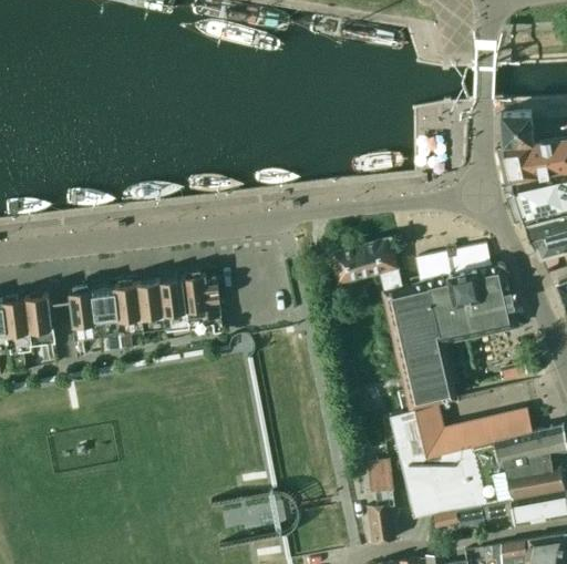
[(502,146),(532,144),(529,113),(500,115),(502,146)]
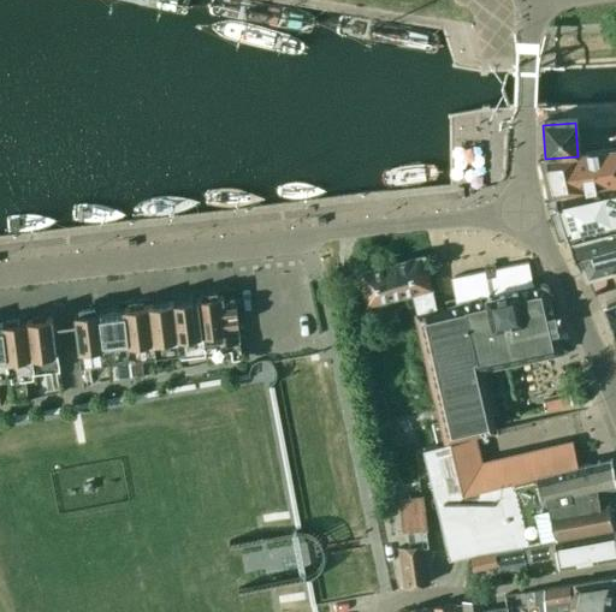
[(556,198),(615,188),(615,152),(548,162),(546,162),(555,200),(556,200),(556,198)]
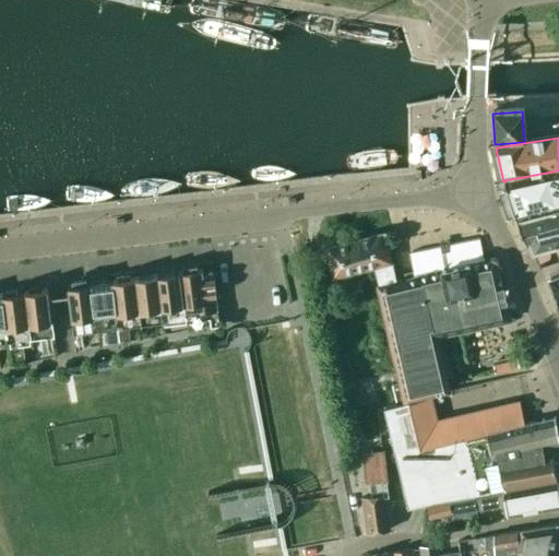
[(515,221),(558,209),(558,172),(503,185),(515,222),(515,221)]
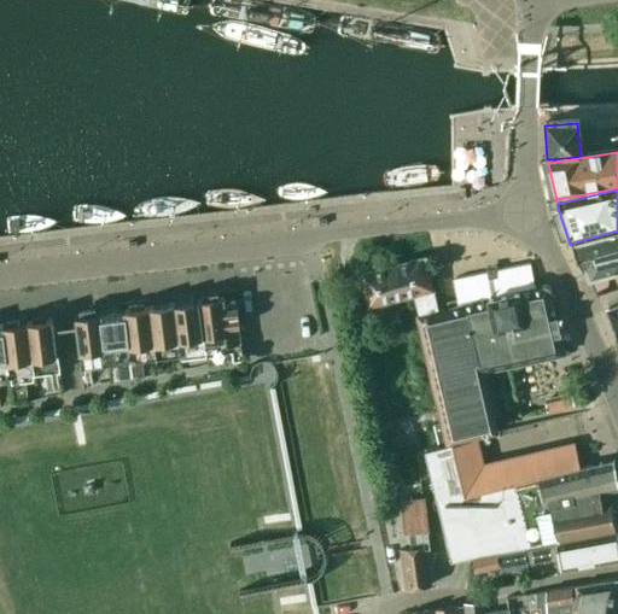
[(617,231),(570,244),(582,273),(583,272),(588,282),(589,282),(617,274),(617,231)]
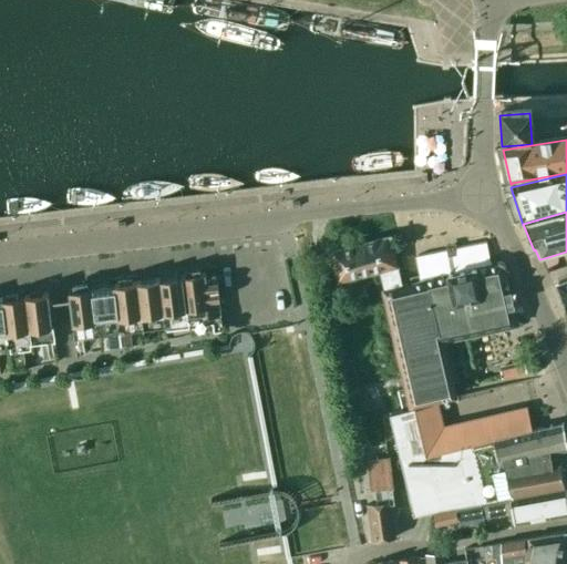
[(385,291),(401,288),(397,268),(398,268),(390,239),(329,254),(337,283),(381,273),(385,293),(385,291)]
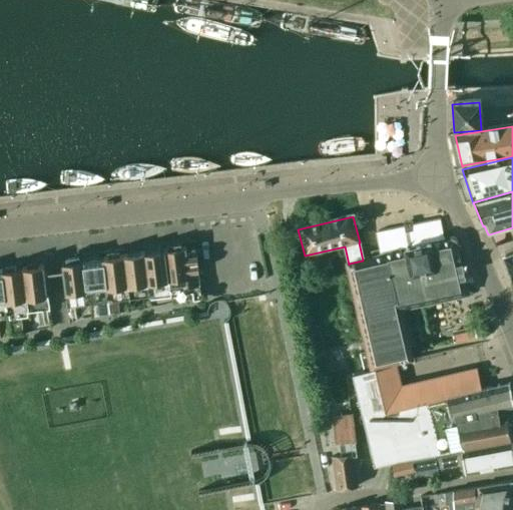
[(370,353),(360,355),(364,371),(373,368),(374,369),(406,362),(392,302),(441,292),(441,293),(466,288),(455,238),(444,241),(440,221),(413,227),(412,225),(404,226),(404,228),(377,234),(381,253),(371,256),(372,259),(363,261),(349,264),(349,265),(370,353)]
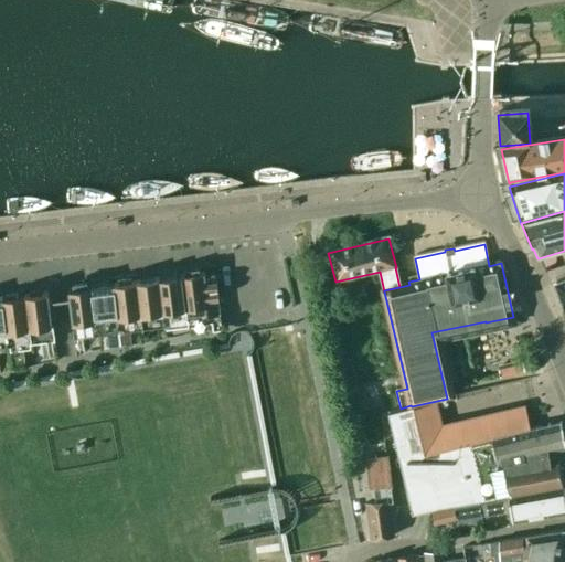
[(181,277),(185,315),(206,313),(208,318),(220,316),(215,278),(205,279),(204,275),(181,277)]
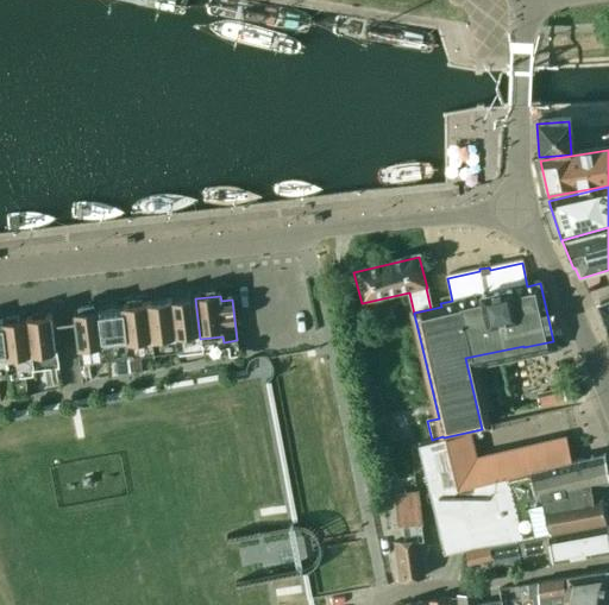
[(195,298),(171,302),(176,341),(200,339),(195,298)]
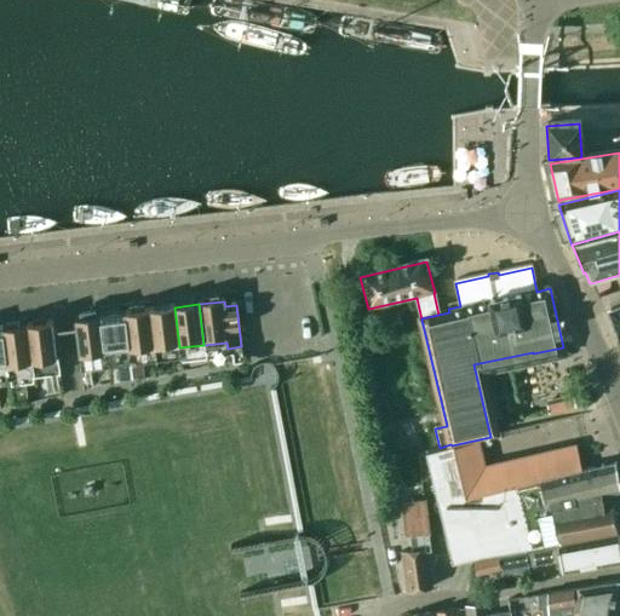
[(179,347),(174,308),(149,310),(154,351),(179,347)]
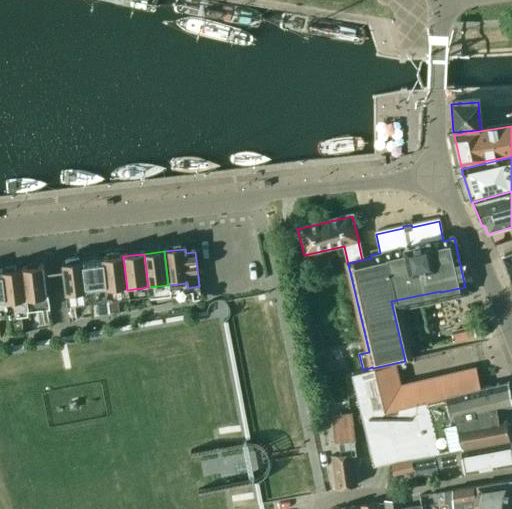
[(511,255),(503,259),(510,276),(508,277),(511,285),(511,255)]
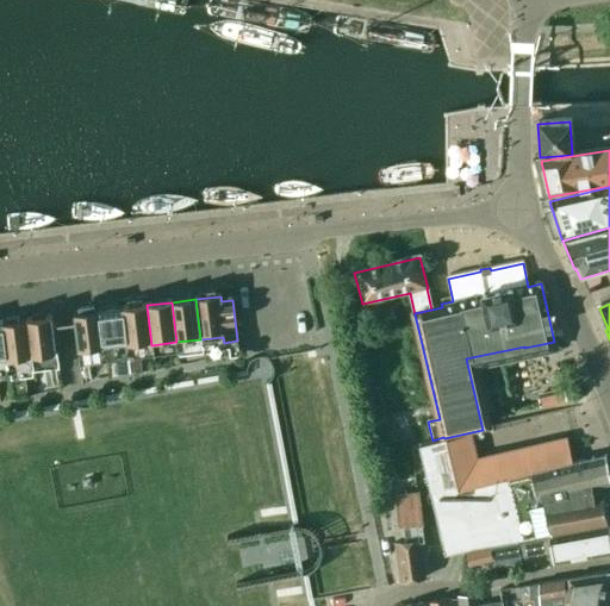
[(151,345),(147,305),(123,308),(128,349),(151,345)]
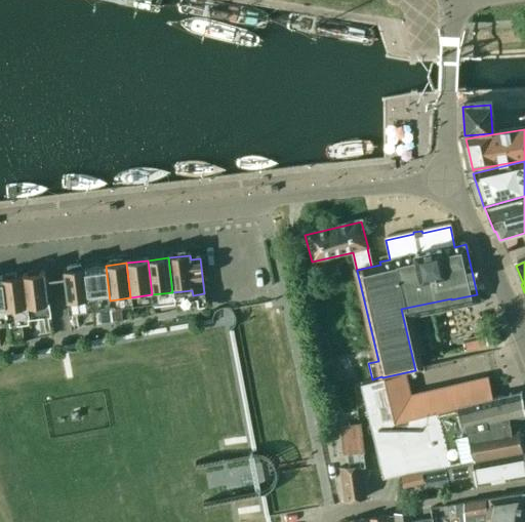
[(87,285),(85,268),(80,269),(80,265),(67,267),(68,271),(63,271),(70,322),(78,321),(76,305),(89,303),(87,285)]
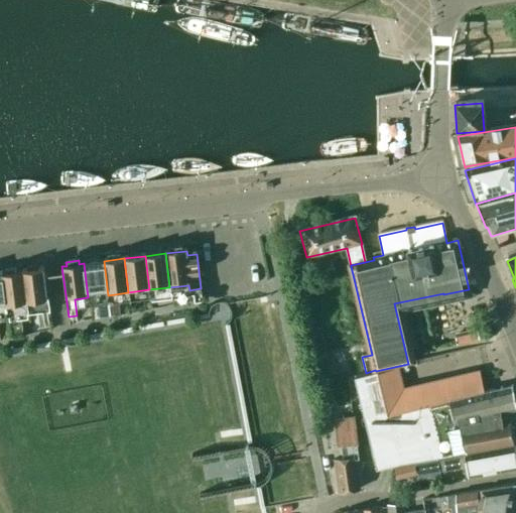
[(88,297),(108,295),(104,261),(84,263),(88,297)]
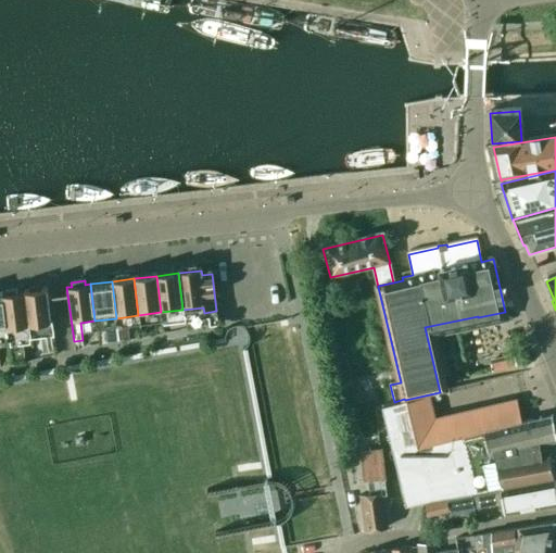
[(24,292),(28,329),(42,327),(45,344),(53,343),(47,290),(24,292)]
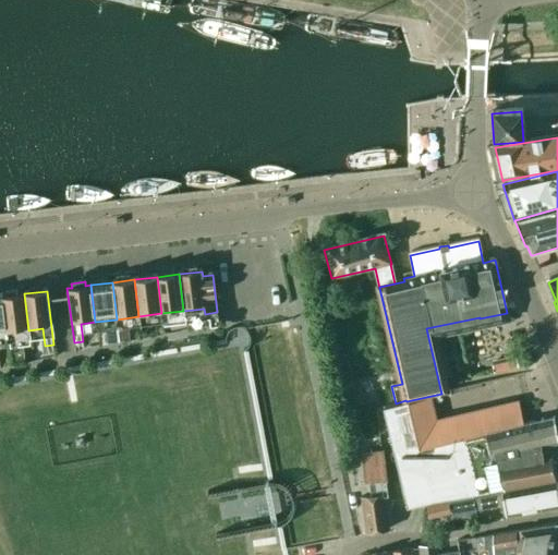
[(24,293),(2,297),(7,334),(28,330),(24,293)]
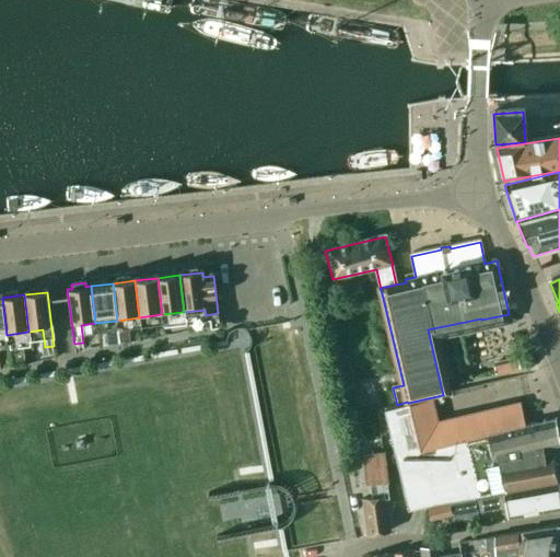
[(118,332),(107,333),(108,346),(120,345),(118,332)]
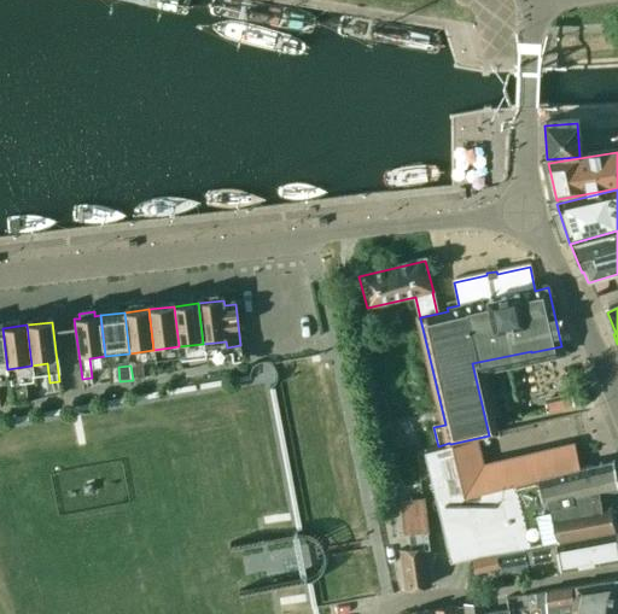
[(464,444),(424,454),(450,565),(494,554),(614,533),(613,521),(608,495),(617,491),(617,485),(613,462),(577,471),(575,460),(571,460),(570,457),(558,460),(559,463),(554,465),(553,461),(541,463),(541,467),(536,468),(535,465),(523,468),(524,472),(518,473),(518,469),(506,472),(506,475),(501,477),(501,473),(489,477),(489,479),(484,480),(488,492),(479,493),(476,479),(472,481),(471,477),(474,475),(472,462),(468,462),(467,460),(471,458),(467,444),(464,445),(464,444)]
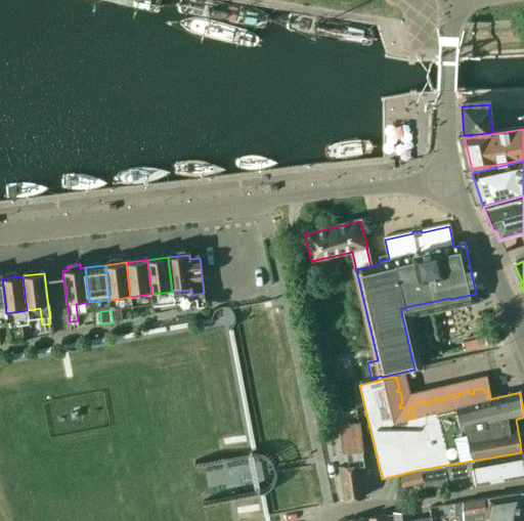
[(353,411),(349,387),(338,389),(342,414),(353,411)]
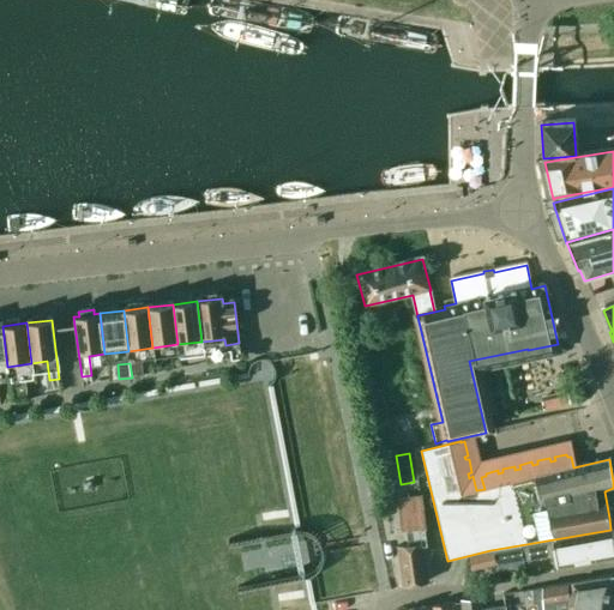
[(90,483),(82,485),(84,493),(92,491),(90,483)]
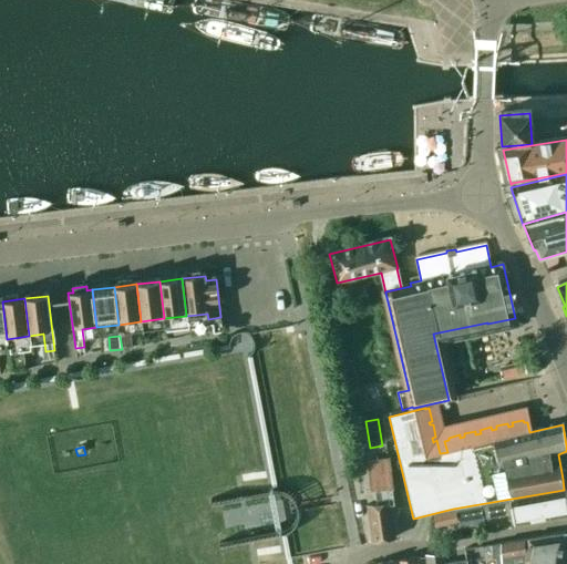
[(378,505),(367,508),(372,543),(394,540),(390,505),(392,504),(391,490),(392,489),(388,460),(368,463),(371,491),(370,491),(371,492),(375,492),(378,505)]
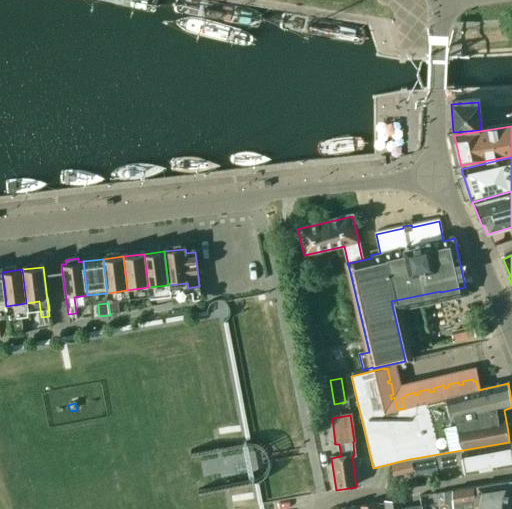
[(511,466),(511,457),(509,444),(437,457),(439,468),(462,464),(464,475),(511,466)]
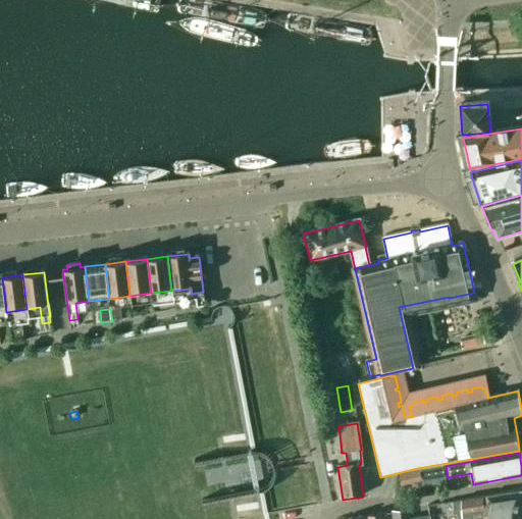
[(401,485),(421,481),(419,469),(399,473),(401,485)]
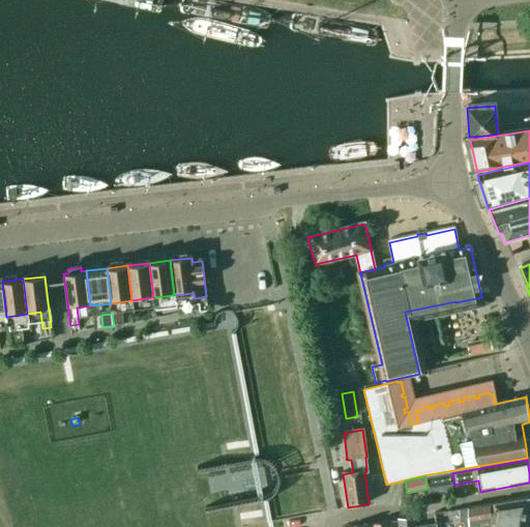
[(464,526),(522,526),(528,500),(451,513),(451,517),(460,516),(460,524),(464,523),(464,526)]
